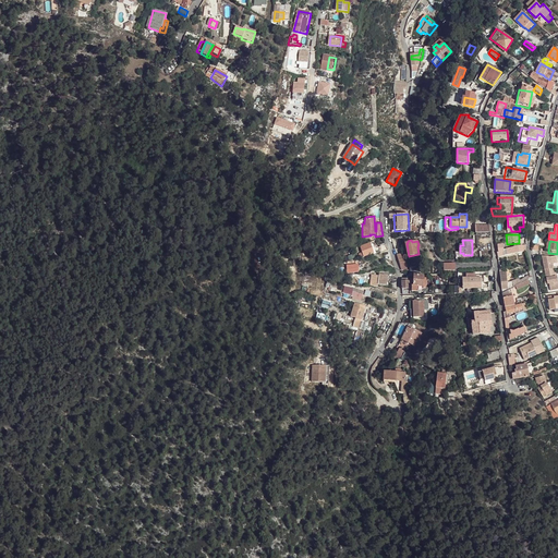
[(373,252),(370,242),(361,245),(364,256),(373,252)]
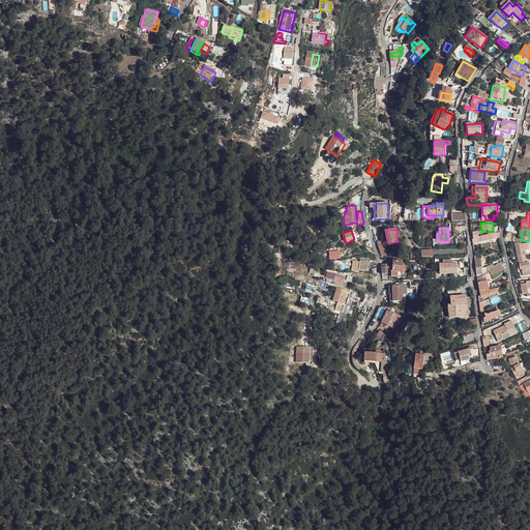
[(496,233),(481,236),(481,237),(481,240),(482,242),(487,241),(490,240),(490,241),(497,239),(496,233)]
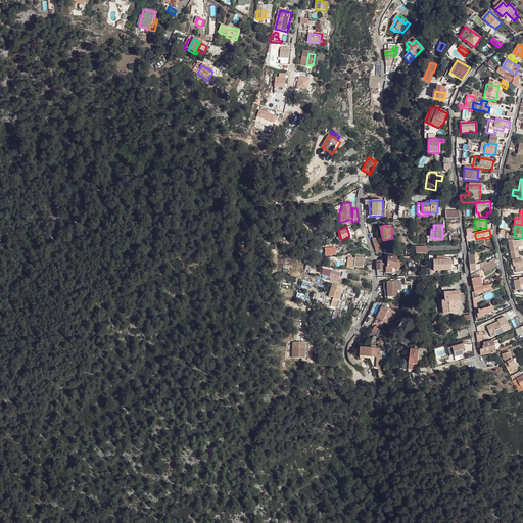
[(516,241),(508,241),(513,267),(515,267),(516,273),(522,271),(522,266),(521,256),(519,256),(517,248),(522,247),(520,240),(516,241)]
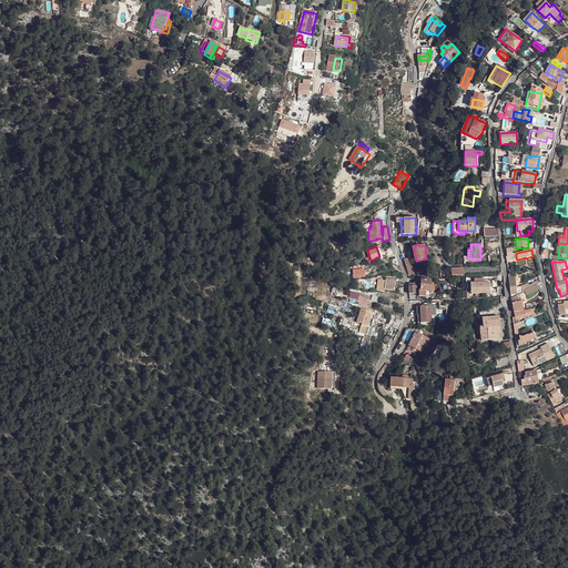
[(406,266),(408,272),(409,276),(416,275),(413,266),(406,266)]
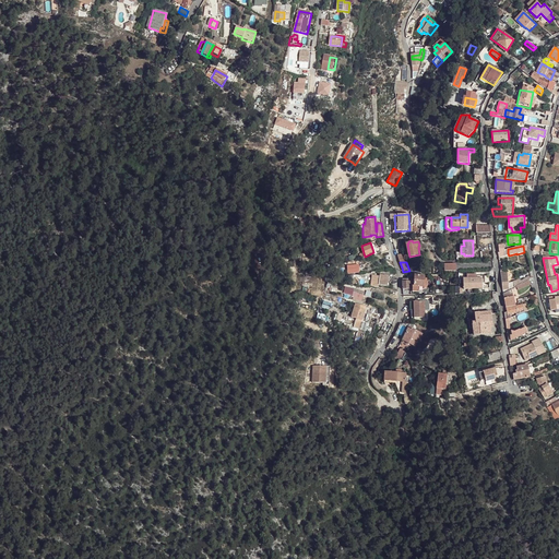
[(502,290),(502,295),(509,292),(509,290),(522,284),(527,282),(528,281),(531,280),(528,277),(521,282),(518,281),(513,283),(508,284),(507,272),(500,272),(502,290)]
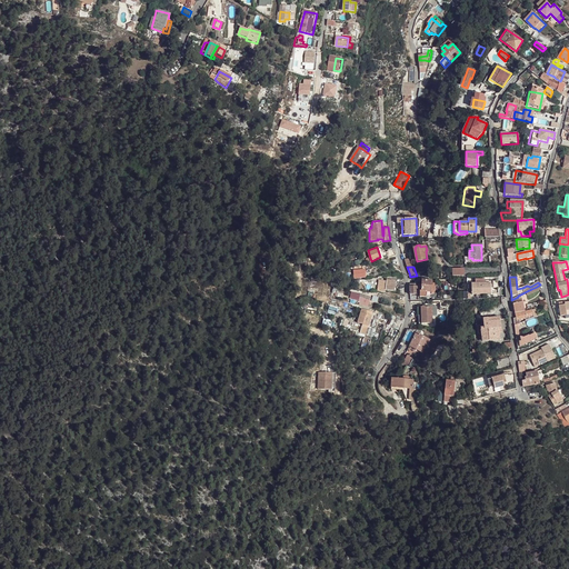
[(386,280),(371,279),(371,282),(371,283),(373,283),(373,286),(377,286),(377,289),(385,290),(385,289),(393,290),(395,280),(386,279),(386,280)]
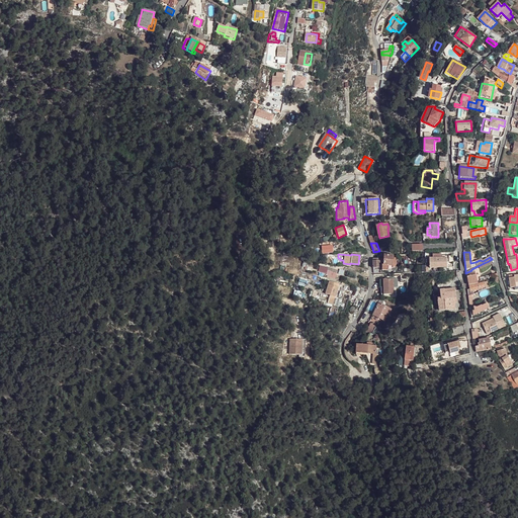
[(429,258),(430,268),(447,267),(447,258),(441,258),(441,254),(433,255),(433,258),(429,258)]
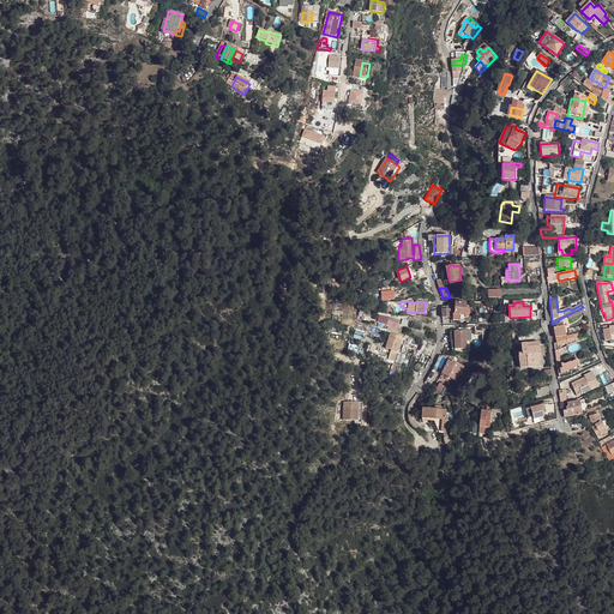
[(467,304),(457,304),(456,314),(467,315),(467,304)]
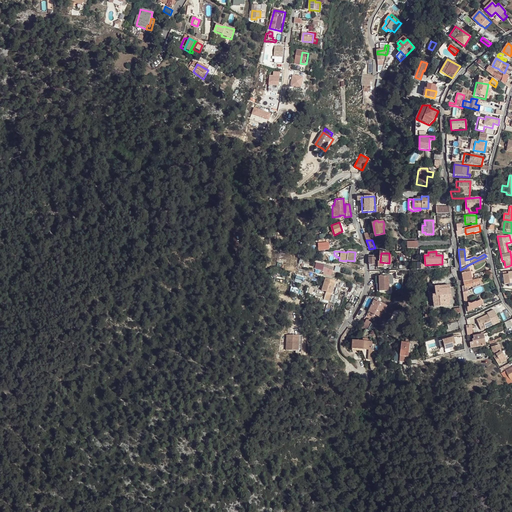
[(478,260),(473,263),(474,267),(486,261),(484,257),(483,258),(481,259),(478,260)]
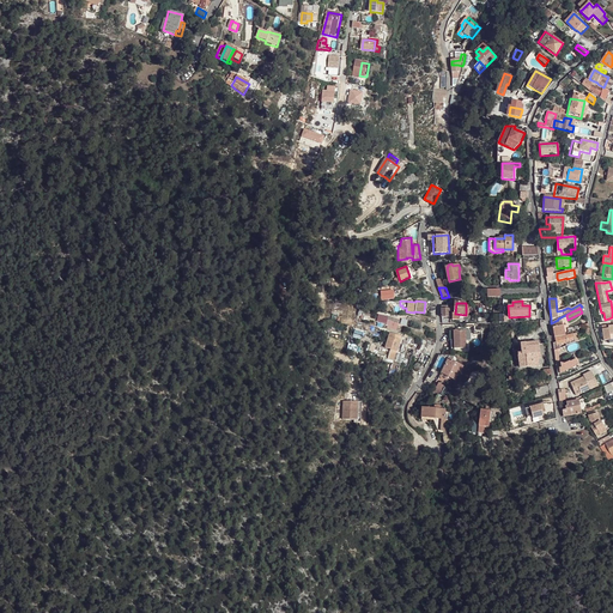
[(378,319),(378,322),(387,323),(387,326),(389,326),(388,327),(398,331),(401,321),(389,316),(389,317),(380,315),(378,319)]
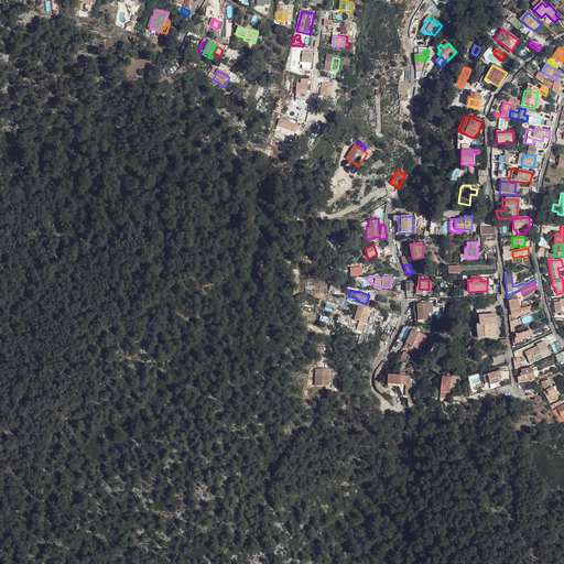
[(509,303),(510,311),(514,310),(514,306),(518,305),(519,308),(520,308),(518,300),(517,293),(513,294),(507,297),(509,302),(509,303)]
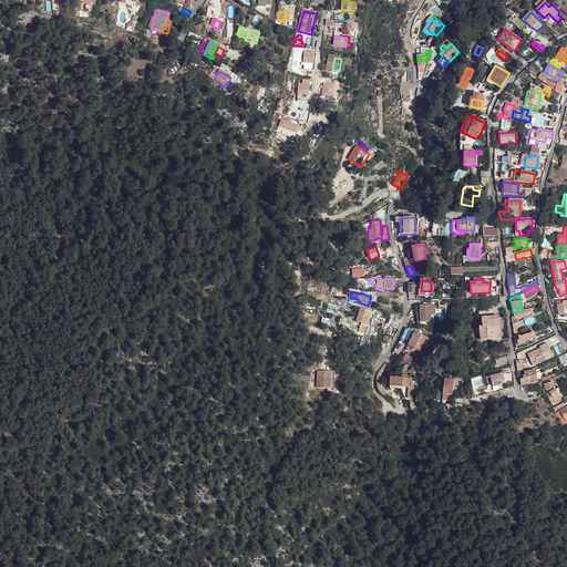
[(536,302),(536,305),(540,305),(544,312),(547,311),(546,308),(545,305),(544,300),(542,300),(539,301),(536,302)]
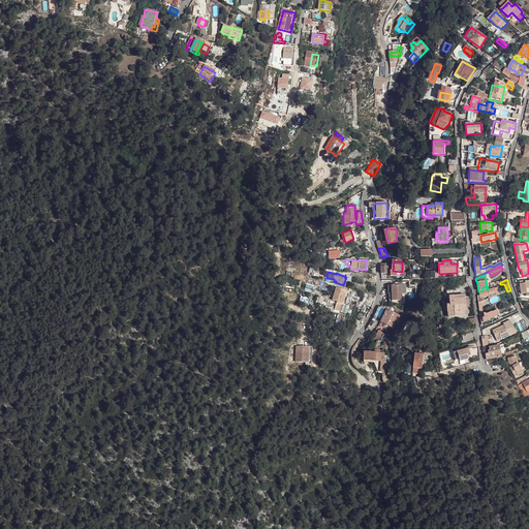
[(528,281),(525,282),(525,283),(520,284),(521,294),(525,293),(526,296),(528,296),(528,281)]
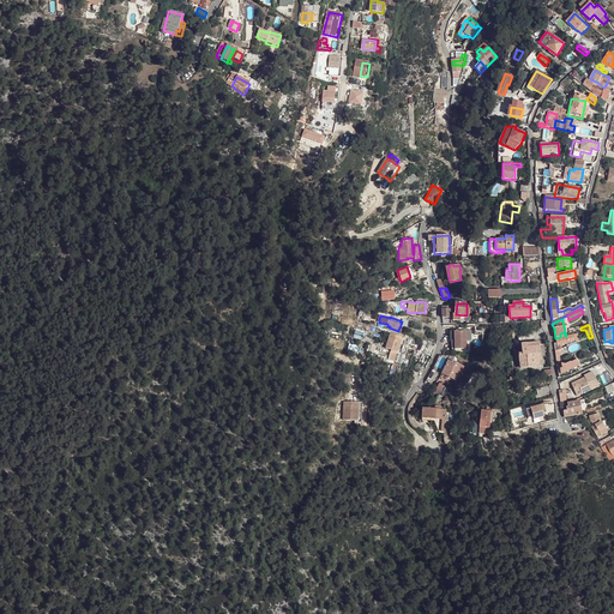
[(455,331),(453,349),(465,349),(465,332),(455,331)]
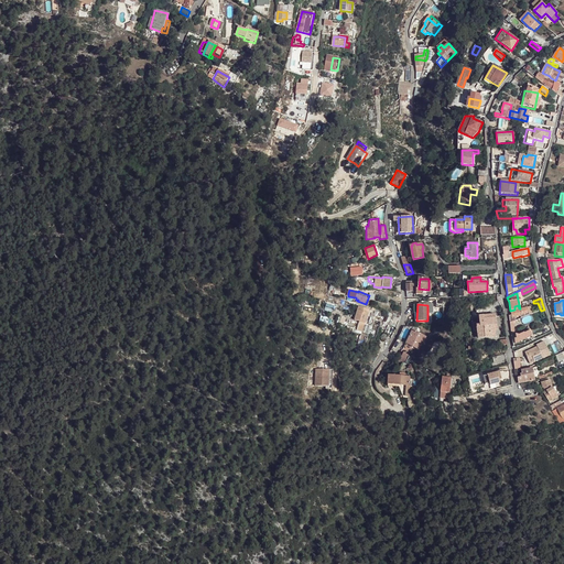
[(371,310),(359,306),(355,320),(360,322),(358,331),(364,332),(371,310)]
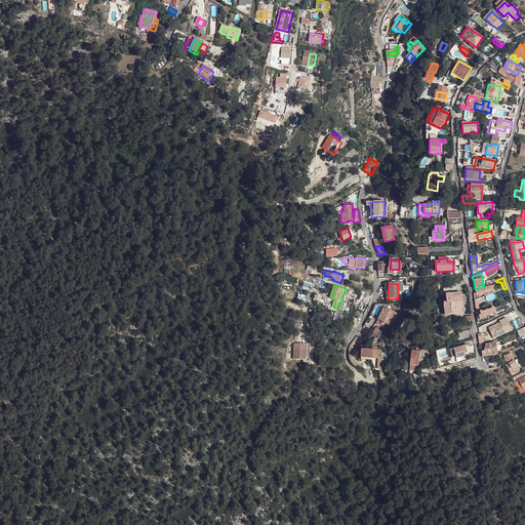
[(484,294),(485,297),(491,294),(492,293),(490,287),(484,289),(485,293),(484,294)]
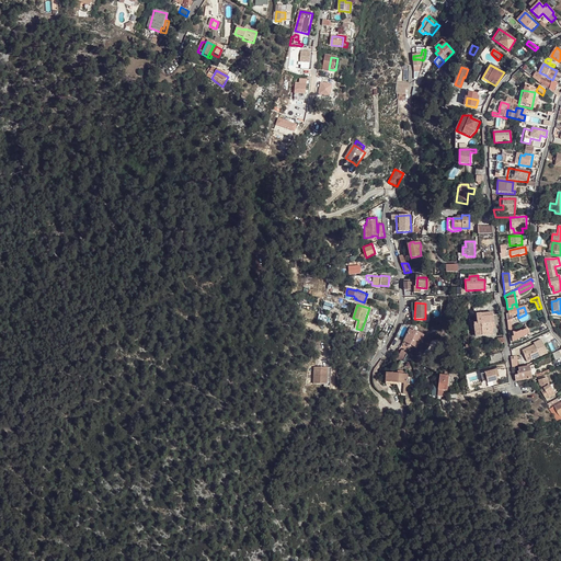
[(386,321),(393,323),(398,315),(388,311),(386,321)]
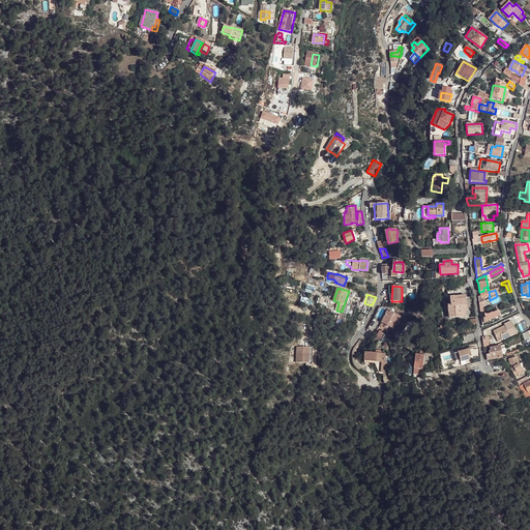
[(449,318),(466,316),(466,311),(465,304),(467,304),(466,297),(462,297),(445,299),(445,294),(440,295),(441,308),(448,307),(449,318)]
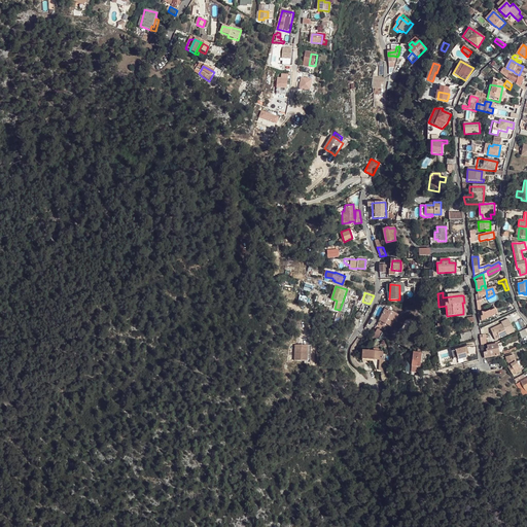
[(379,321),(391,326),(394,319),(396,320),(398,314),(389,310),(388,311),(385,309),(379,321)]
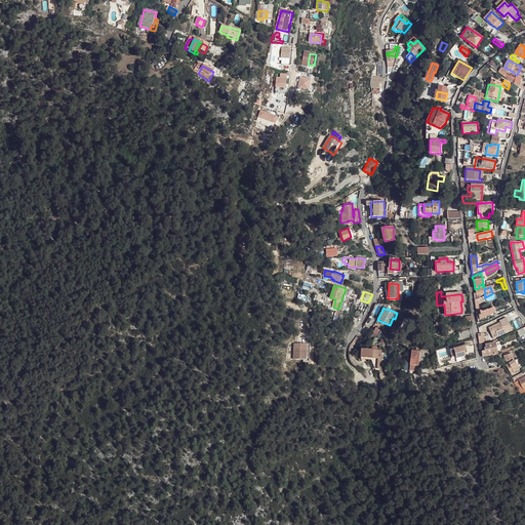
[(491,319),(497,317),(493,309),(488,312),(490,319),(491,319)]
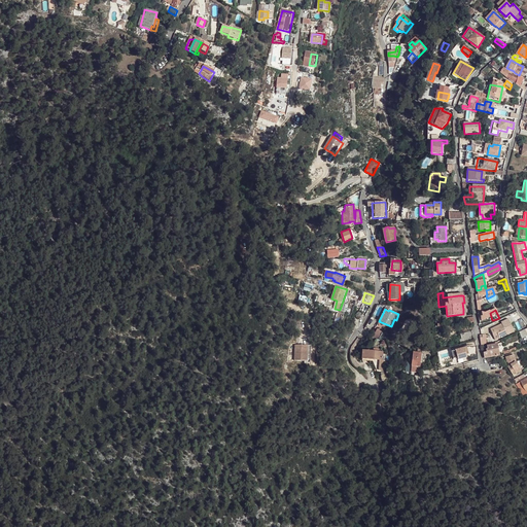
[(490,313),(485,314),(482,314),(483,319),(484,323),(488,323),(492,321),(492,320),(490,313)]
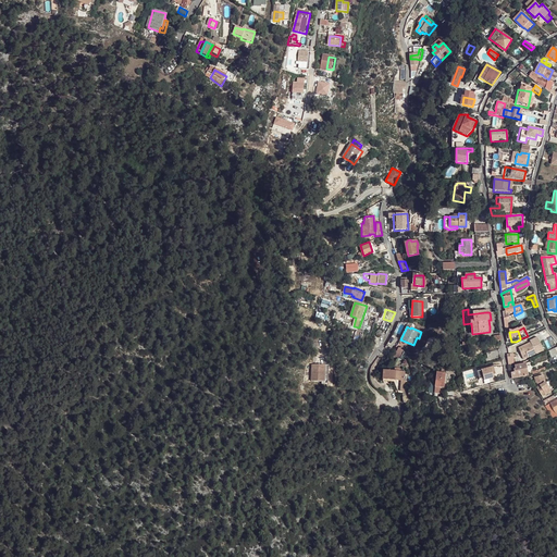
[(541,351),(536,342),(518,349),(521,356),(525,354),(528,358),(541,351)]
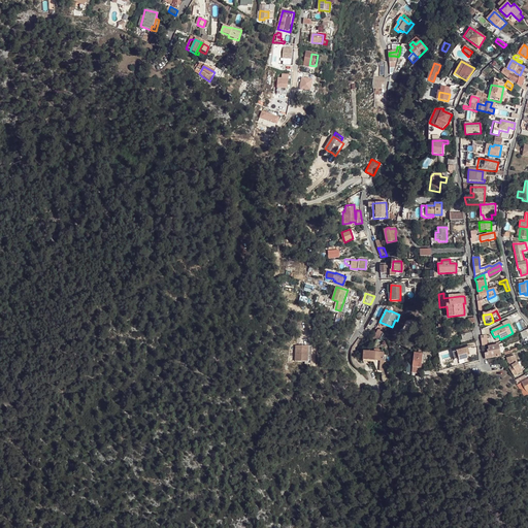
[(485,359),(500,356),(498,345),(488,347),(488,345),(483,345),(484,349),(488,349),(488,351),(487,351),(487,354),(484,354),(485,359)]
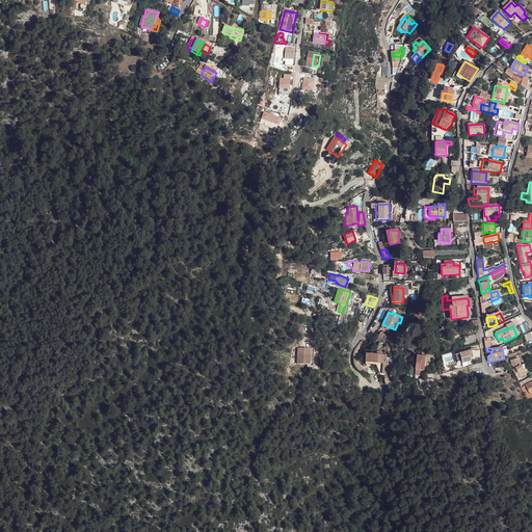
[(320,351),(307,350),(306,366),(318,367),(320,351)]
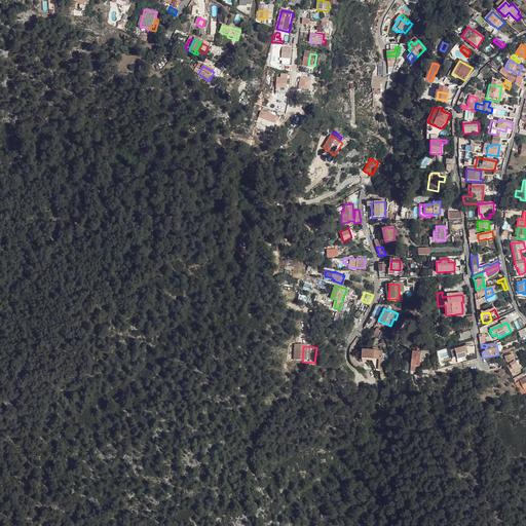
[(458,358),(458,360),(468,357),(467,353),(465,347),(452,351),(454,359),(458,358)]
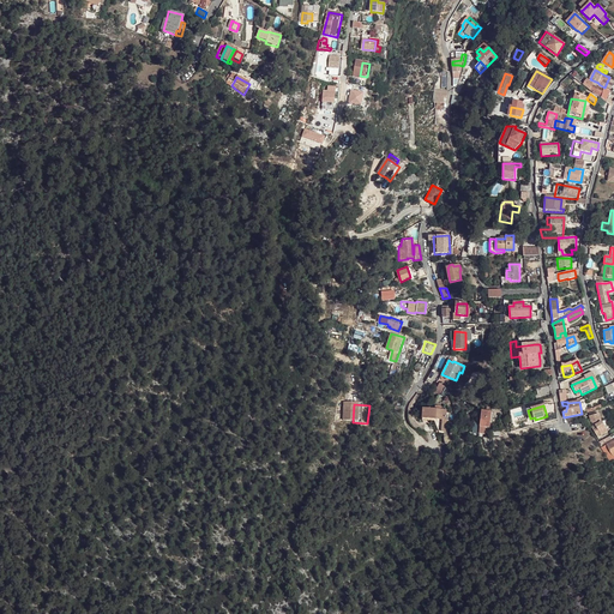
[(422,408),(422,417),(441,419),(446,420),(447,410),(438,409),(432,409),(422,408)]
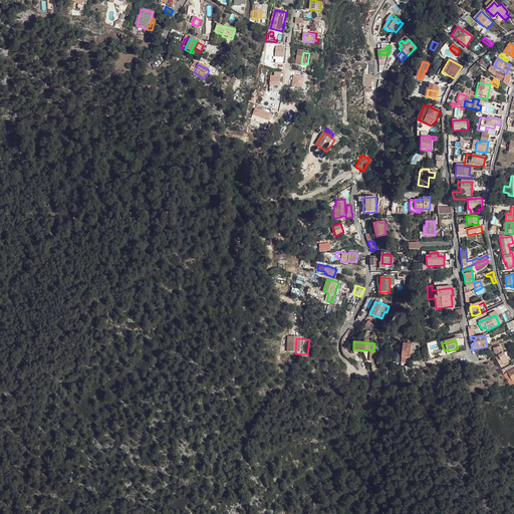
[(404,343),(401,356),(402,356),(406,357),(410,358),(412,345),(404,343)]
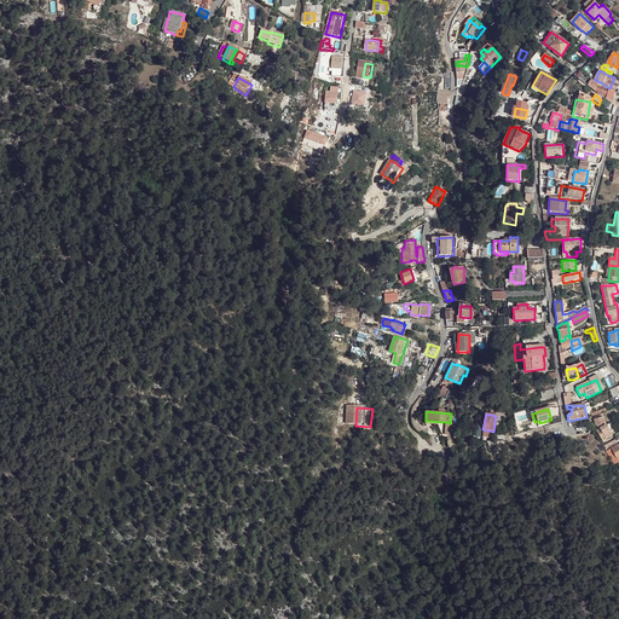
[(605,417),(595,420),(596,426),(597,426),(597,427),(600,429),(599,431),(597,432),(603,441),(613,435),(606,426),(605,417)]
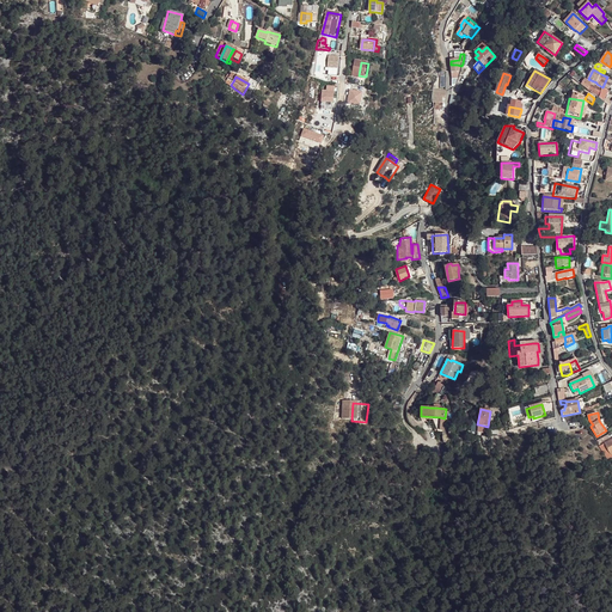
[(595,442),(598,445),(601,444),(610,439),(607,435),(595,442)]
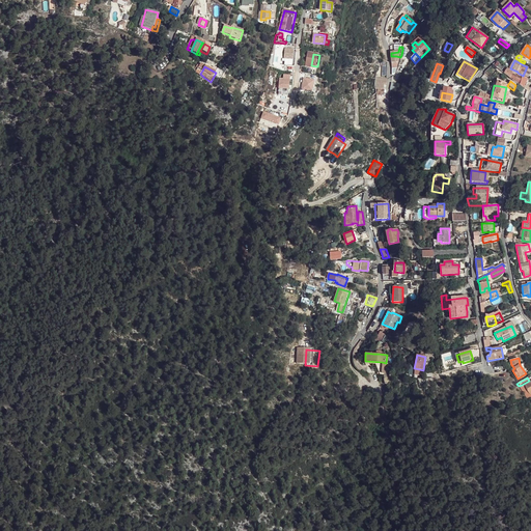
[(525,386),(520,388),(528,400),(530,398),(530,393),(529,394),(525,386)]
